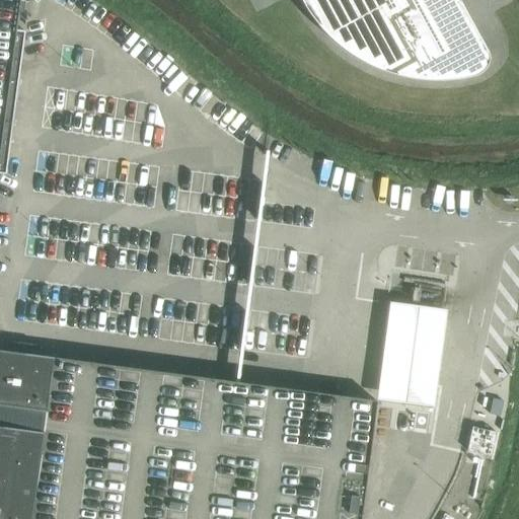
[(0,0),(0,518),(360,518),(376,401),(32,356),(32,351),(14,349),(13,353),(0,351),(0,173),(5,174),(24,31),(16,30),(18,12),(22,12),(24,1),(20,1),(19,0),(0,0)]
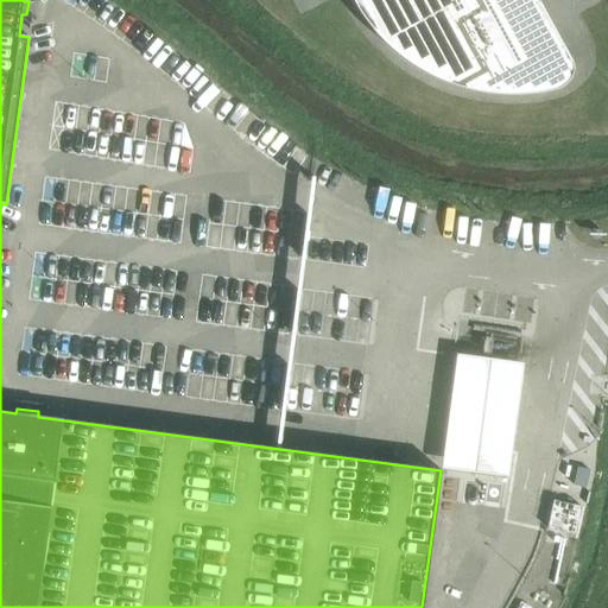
[(352,0),(356,8),(361,17),(367,24),(373,31),(379,38),(386,44),(396,52),(405,61),(416,68),(426,74),(437,78),(449,83),(462,88),(474,90),(486,93),(499,94),(508,95),(519,95),(529,94),(538,93),(548,92),(555,90),(561,88),(565,84),(569,78),(571,73),(571,67),(570,61),(569,58),(568,57),(567,56),(565,55),(563,54),(549,45),(530,10),(539,4),(538,1),(537,0),(352,0)]
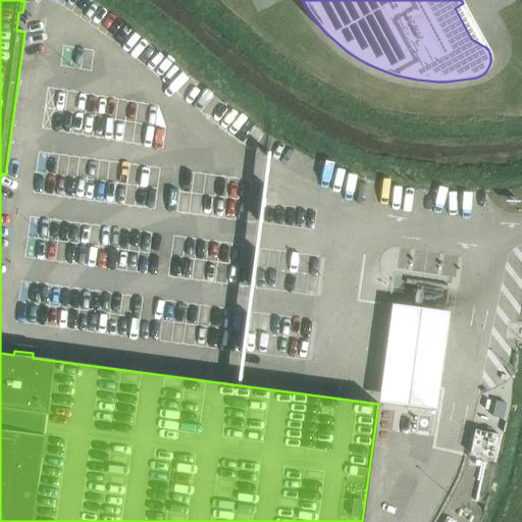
[(450,303),(393,296),(379,393),(436,400),(450,303)]
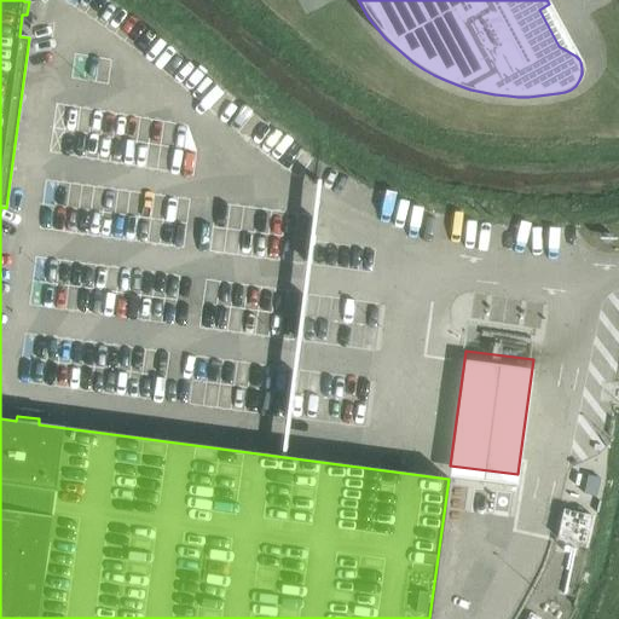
[(596,497),(600,479),(588,475),(584,493),(596,497)]
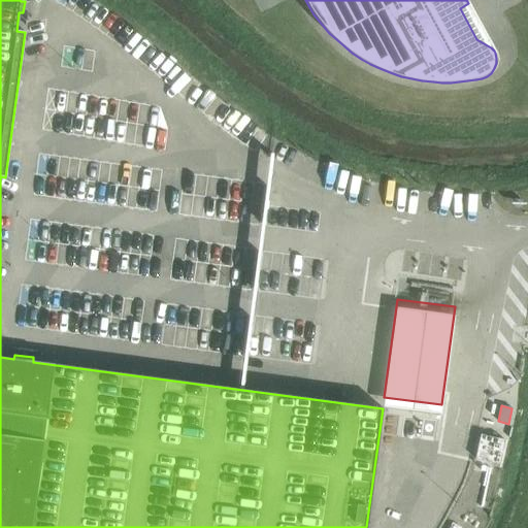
[(481,434),(475,459),(490,462),(499,464),(504,440),(481,434)]
